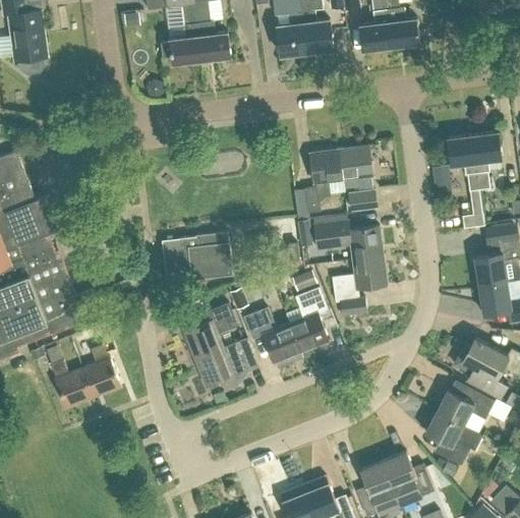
[(23,0),(0,0),(2,15),(7,14),(13,60),(17,60),(18,68),(25,73),(39,72),(44,65),(43,57),(47,56),(41,11),(25,13),(23,0)]
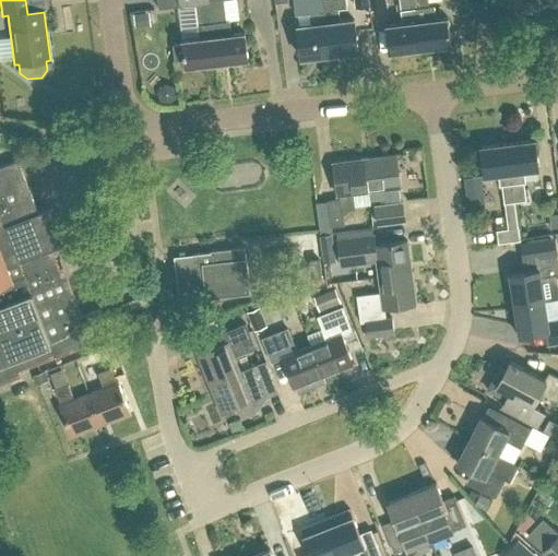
[(216,63),(209,0),(178,0),(179,7),(194,6),(199,39),(182,42),(182,45),(173,47),(175,61),(185,60),(185,68),(216,63)]
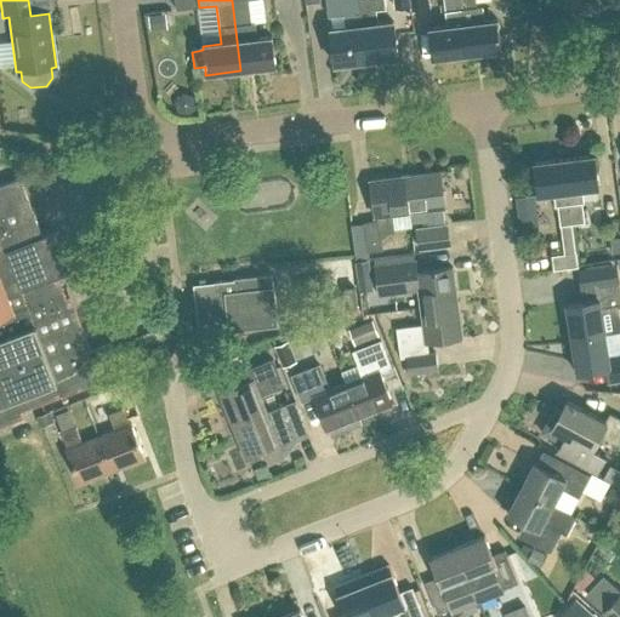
[(232,0),(240,70),(276,67),(272,38),(257,39),(255,24),(251,24),(248,1),(255,0),(232,0)]
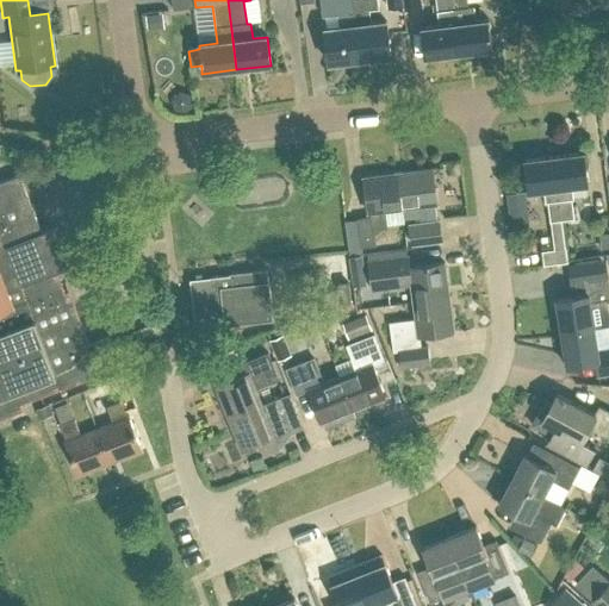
[(318,33),(323,70),(355,66),(346,0),(317,0),(319,18),(337,16),(339,30),(318,33)]
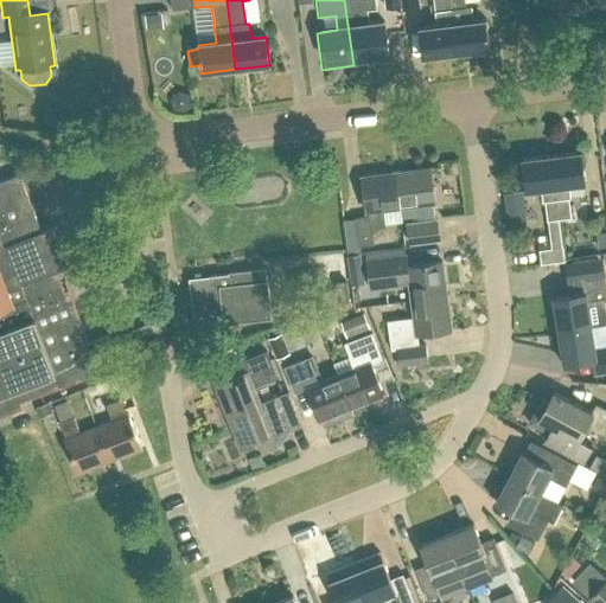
[(349,0),(357,61),(387,57),(383,23),(368,25),(367,11),(375,11),(374,0),(349,0)]
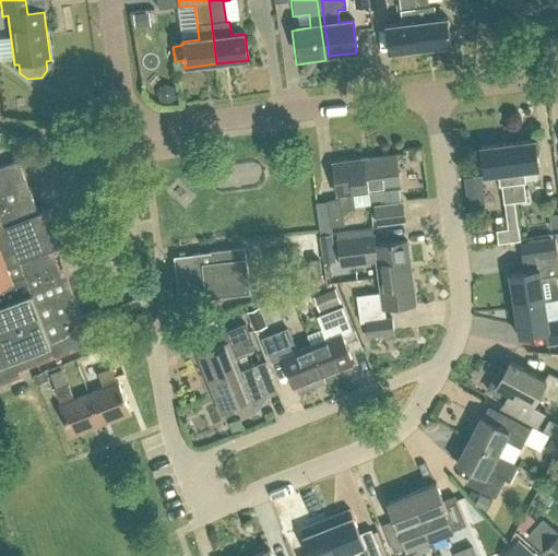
[(353,0),(354,9),(368,8),(369,8),(367,0),(353,0)]
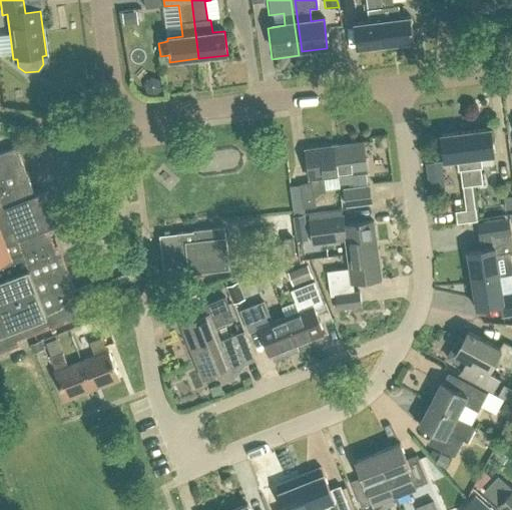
[(337,0),(339,7),(338,7),(338,9),(354,7),(353,0),(337,0)]
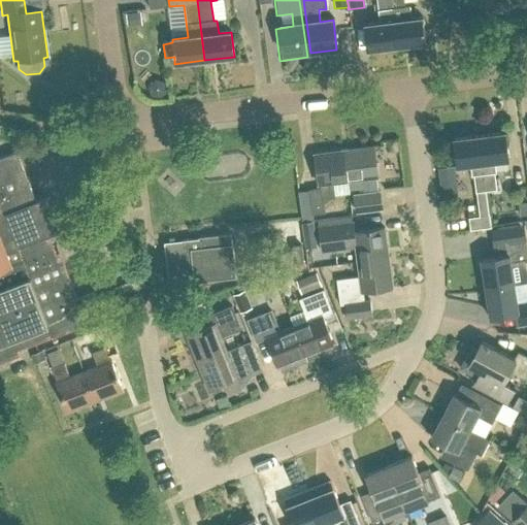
[(396,46),(390,0),(375,0),(379,24),(363,26),(366,51),(396,46)]
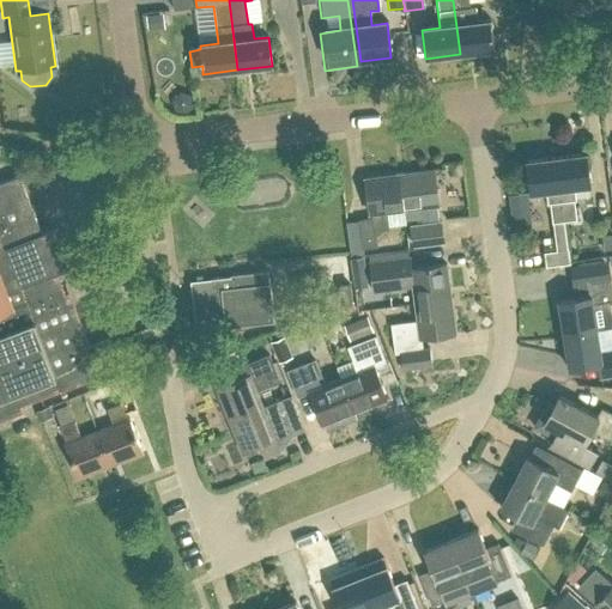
[(453,0),(460,54),(492,49),(489,20),(476,23),(474,8),(468,8),(467,0),(453,0)]
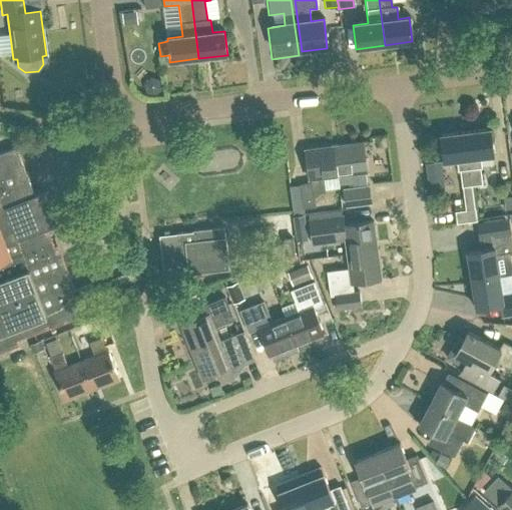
[(72,109),(82,116),(88,106),(78,100),(72,109)]
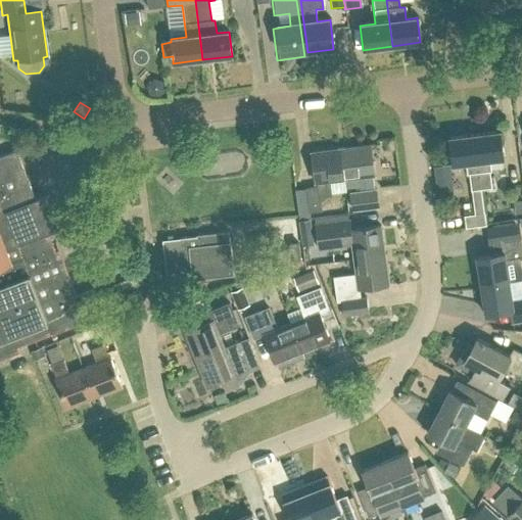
[(473,136),(480,190),(490,189),(488,173),(490,172),(489,161),(502,159),(499,133),(473,136)]
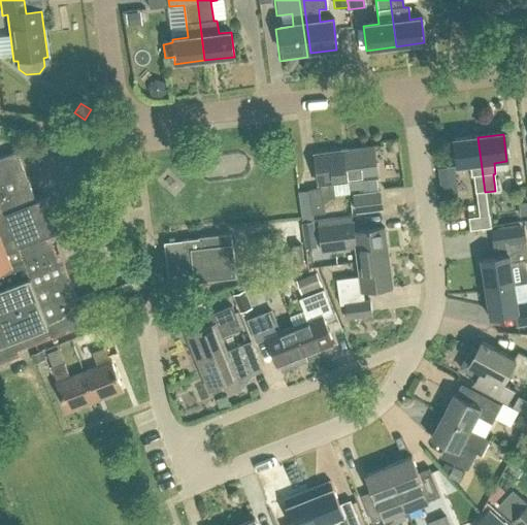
[(467,220),(469,231),(490,229),(485,192),(478,137),(453,140),(457,167),(469,166),(470,176),(472,176),(479,218),(467,220)]
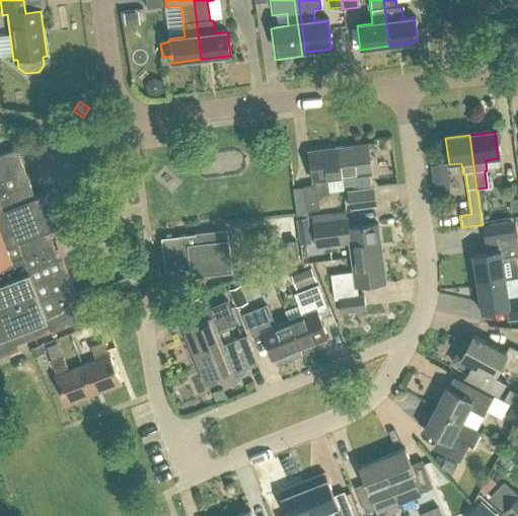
[(337,148),(341,179),(351,178),(352,191),(346,192),(349,211),(376,207),(373,188),(371,189),(369,175),(370,175),(366,145),(337,148)]
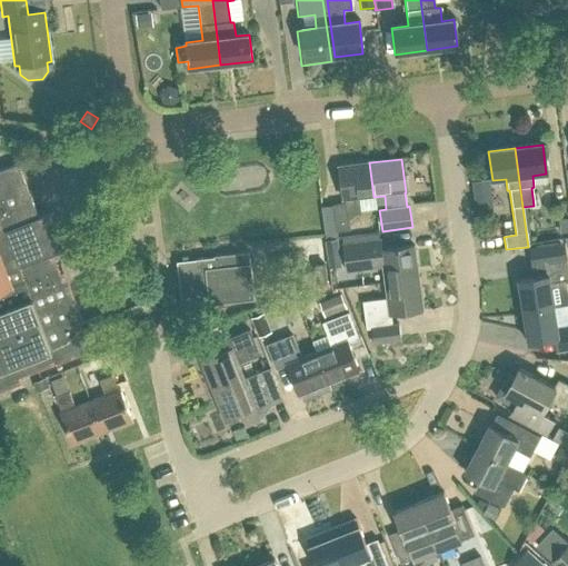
[(331,206),(335,234),(349,231),(348,216),(360,215),(358,199),(374,197),(369,162),(337,167),(341,200),(344,200),(344,204),(331,206)]
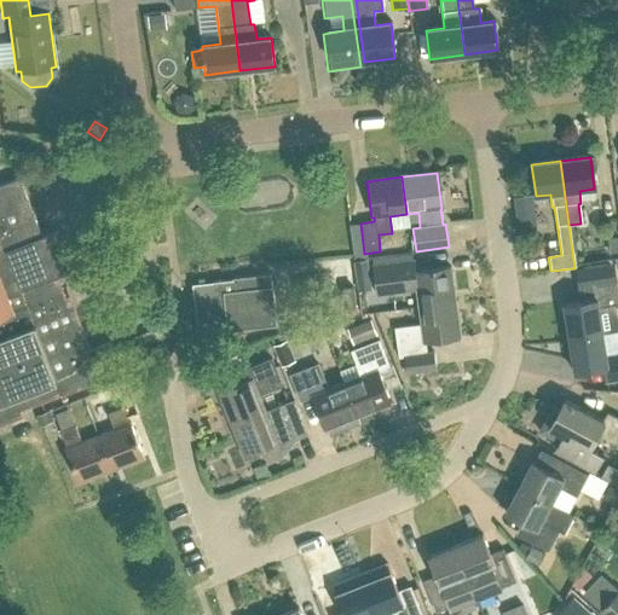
[(98,382),(57,278),(69,273),(53,233),(41,238),(18,179),(0,186),(0,425),(22,417),(19,411),(58,396),(58,398),(98,382)]
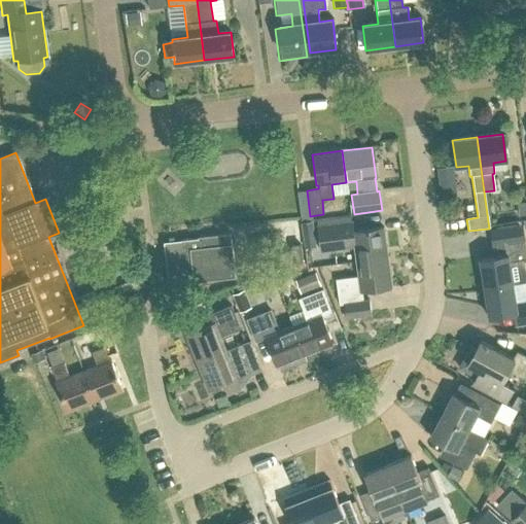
[(453,167),(437,169),(439,180),(455,179),(453,167)]
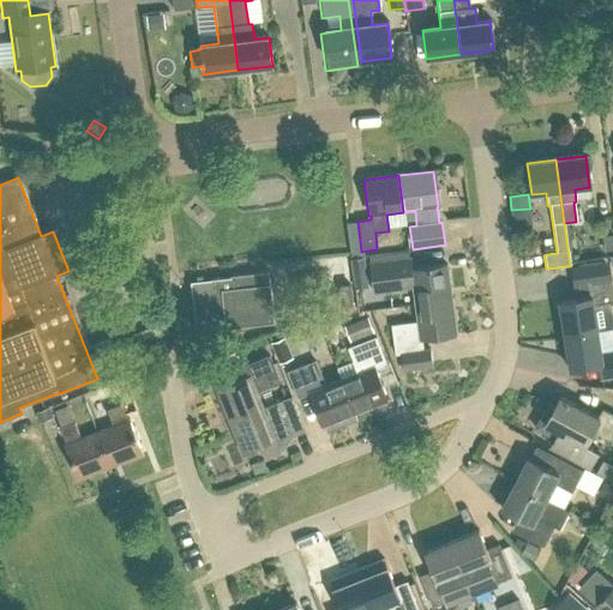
[(366,258),(352,260),(355,287),(370,284),(366,258)]
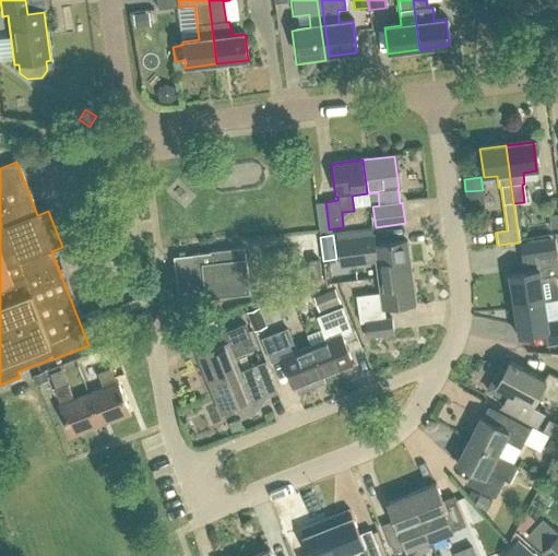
[(372,264),(375,280),(410,274),(406,243),(375,247),(372,235),(335,239),(339,269),(372,264)]
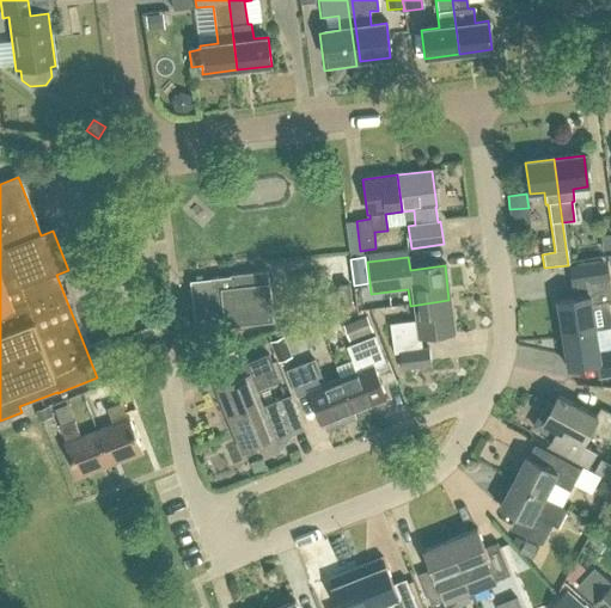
[(605,263),(568,269),(572,288),(609,283),(605,263)]
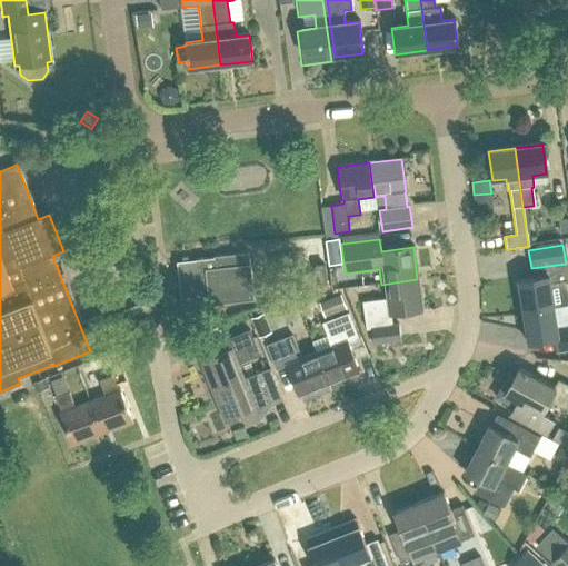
[(177,262),(181,307),(182,307),(208,305),(253,299),(248,254),(213,257),(213,258),(196,260),(196,261),(177,262)]
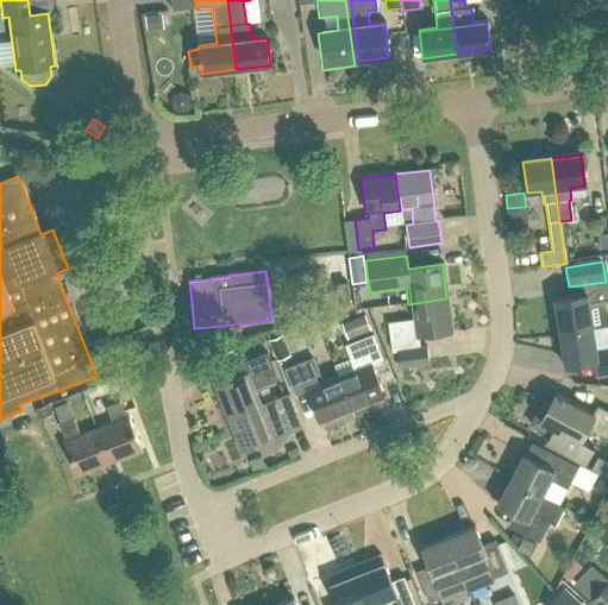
[(570,297),(553,301),(559,334),(591,328),(607,326),(603,303),(607,301),(607,297),(606,282),(569,287),(570,297)]
